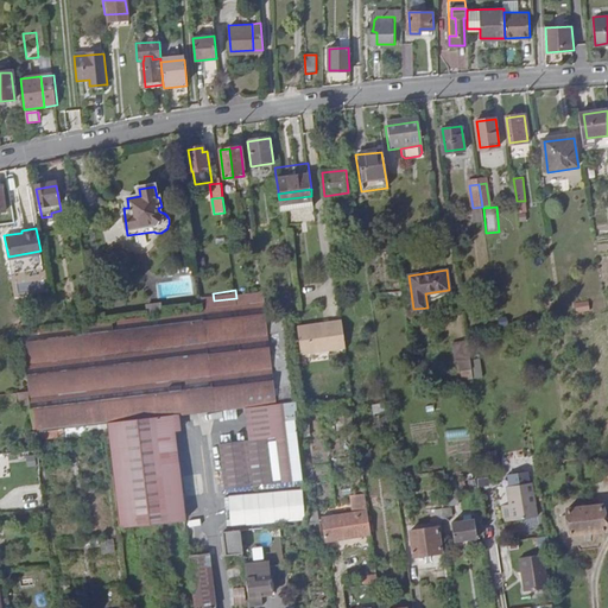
[(214,301),(203,303),(94,318),(82,320),(33,327),(23,328),(31,390),(29,390),(33,428),(63,424),(106,418),(119,523),(184,514),(171,409),(293,392),(283,316),(267,318),(264,295),(249,296),(236,298),(214,301)]
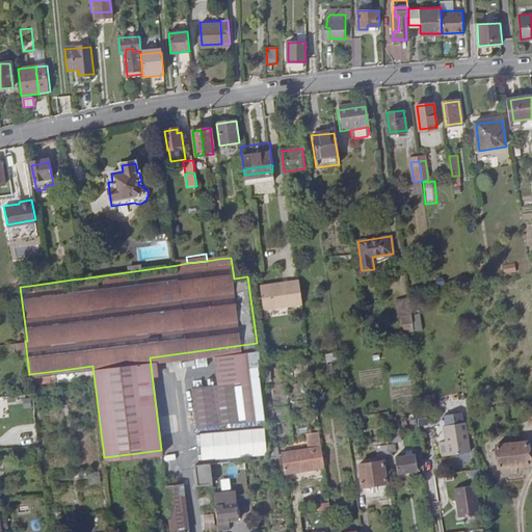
[(504,274),(516,272),(515,263),(503,265),(504,274)]
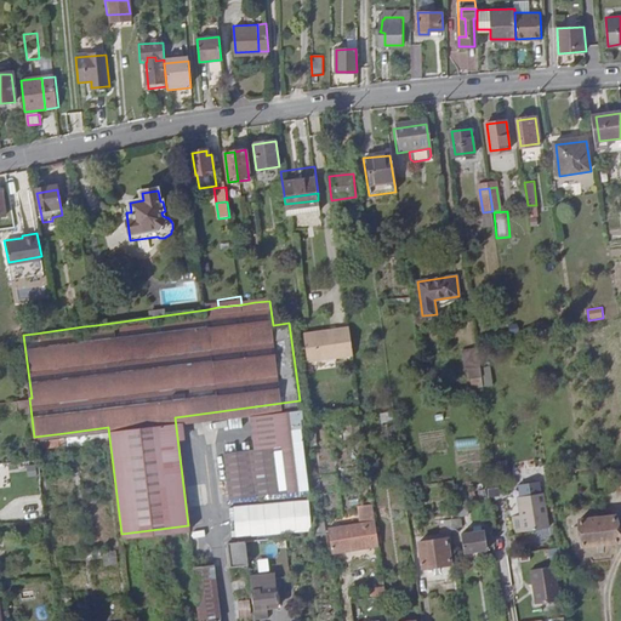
[(83,318),(84,326),(96,325),(93,317),(83,318)]
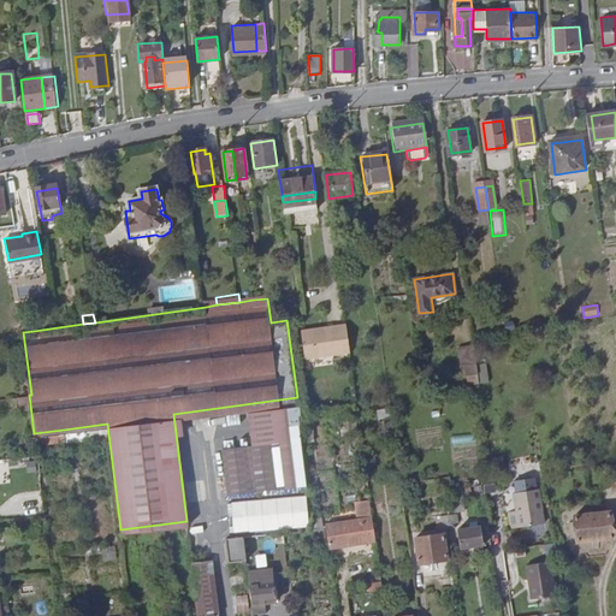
[(306,359),(350,353),(347,325),(301,330),(306,359)]
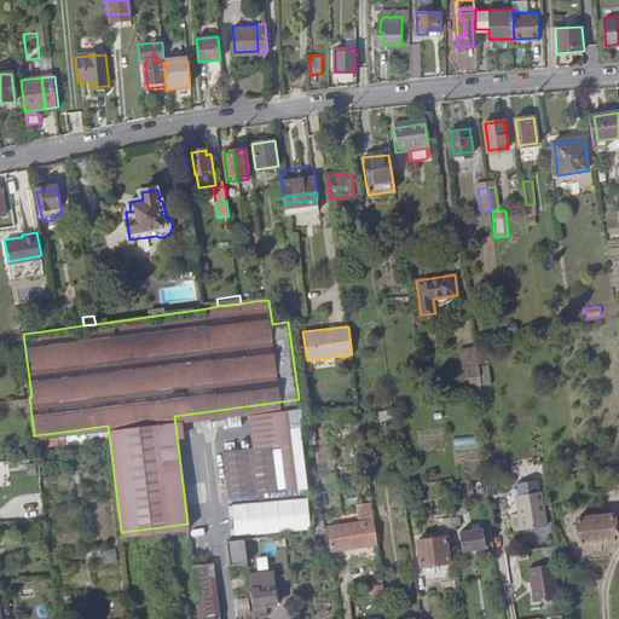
[(468,387),(492,383),(489,362),(482,363),(480,346),(462,348),(468,387)]
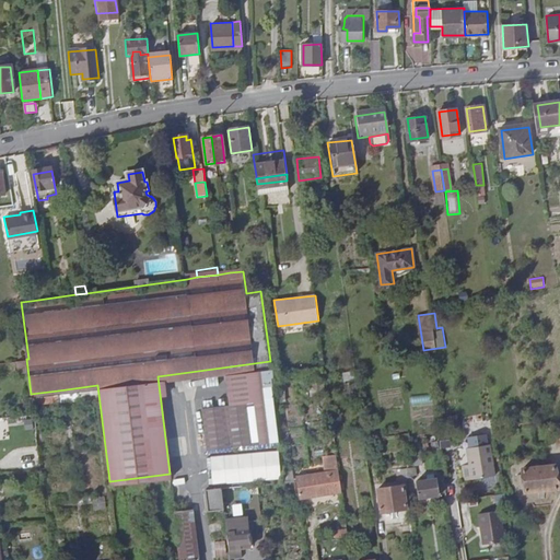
[(273,383),(275,389),(287,388),(286,381),(273,383)]
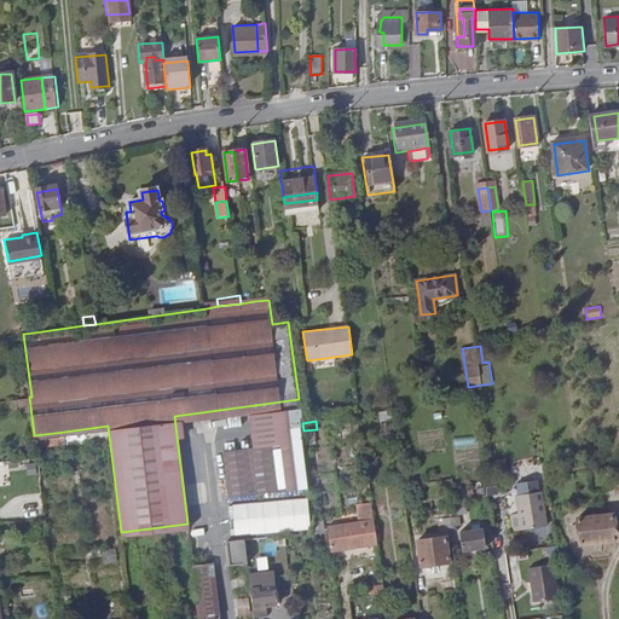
[(65,439),(64,432),(34,435),(35,444),(65,439)]
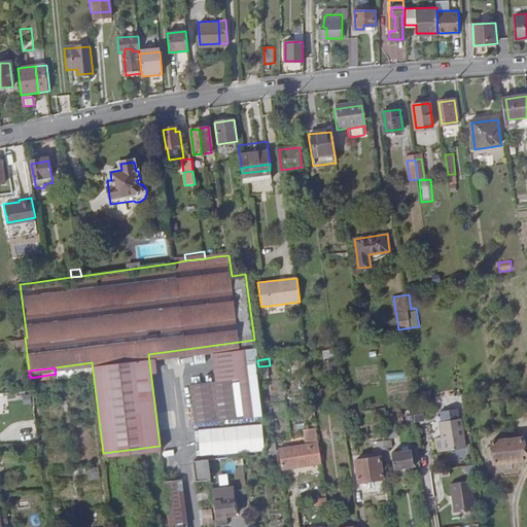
[(235,372),(191,377),(198,417),(240,412),(235,372)]
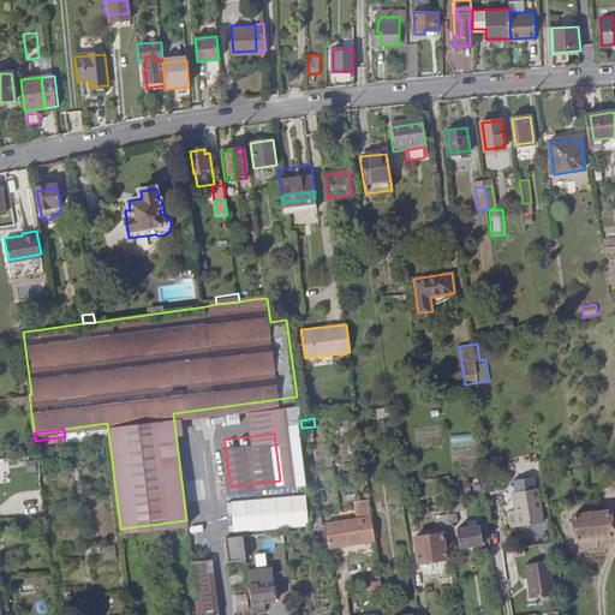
[(36,454),(7,457),(9,465),(37,463),(36,454)]
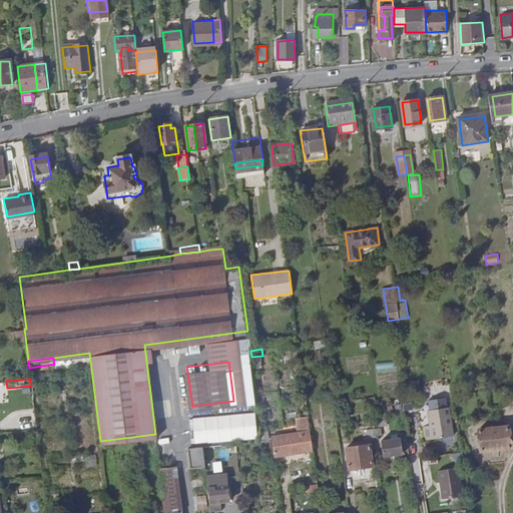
[(443,398),(444,405),(454,403),(453,397),(443,398)]
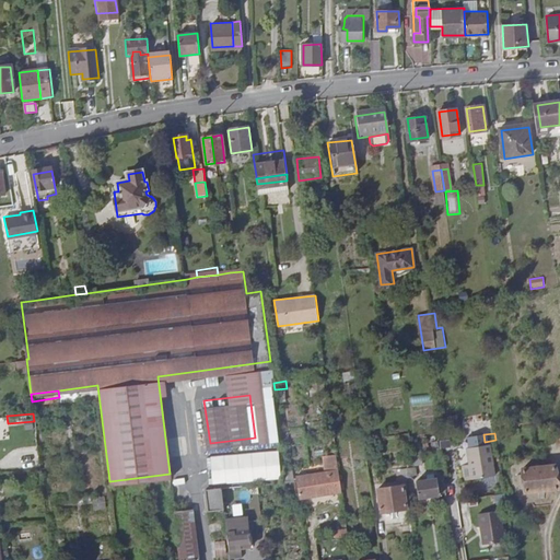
[(483,434),(462,436),(463,445),(485,442),(483,434)]
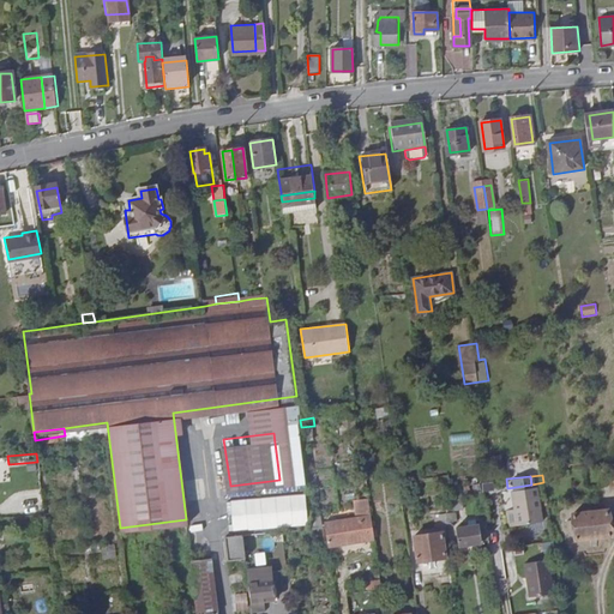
[(517,509),(515,509),(505,511),(509,527),(541,522),(535,487),(511,491),(513,500),(516,500),(517,509)]
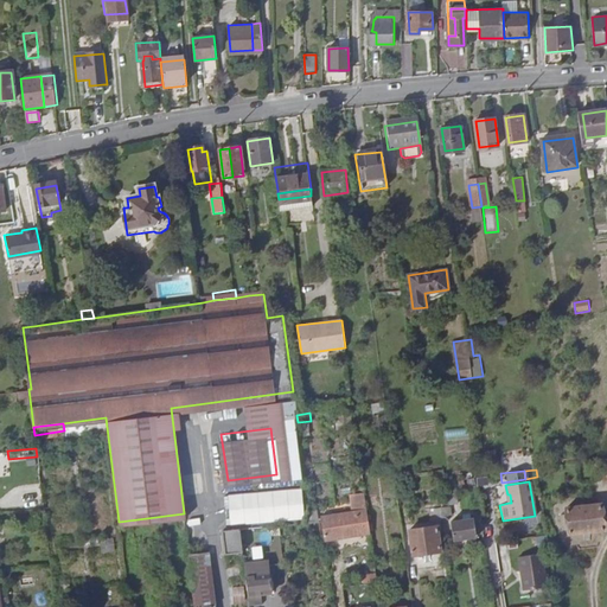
[(228,496),(231,526),(305,519),(302,489),(228,496)]
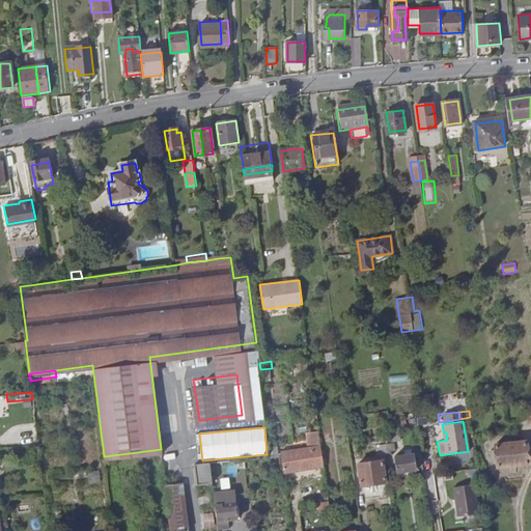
[(529,463),(526,440),(495,444),(498,467),(529,463)]
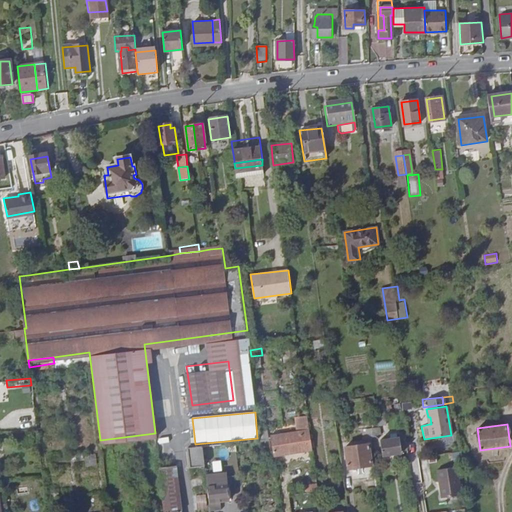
[(312,450),(309,430),(272,435),(272,440),(274,455),(312,450)]
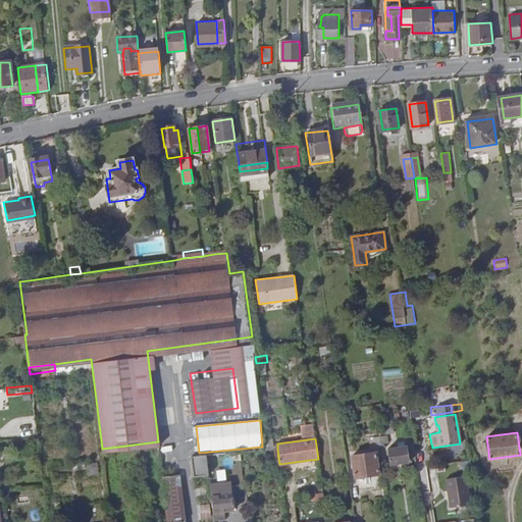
[(102,449),(103,457),(159,450),(158,441),(102,449)]
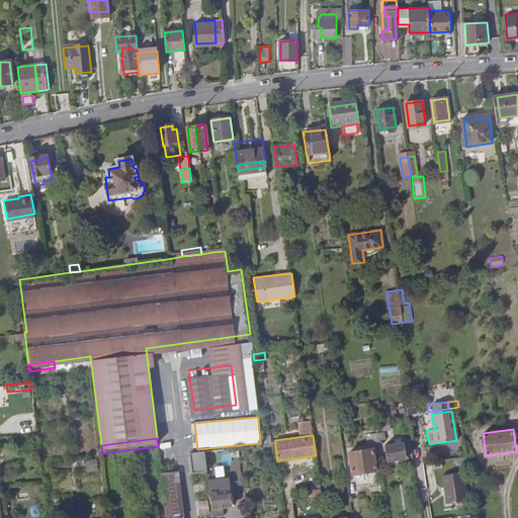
[(384,445),(386,460),(398,459),(407,458),(405,443),(384,445)]
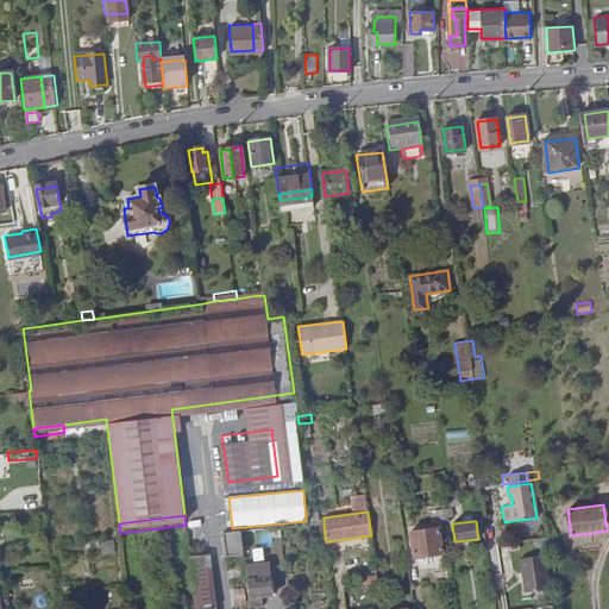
[(438,528),(410,532),(414,557),(441,553),(438,528)]
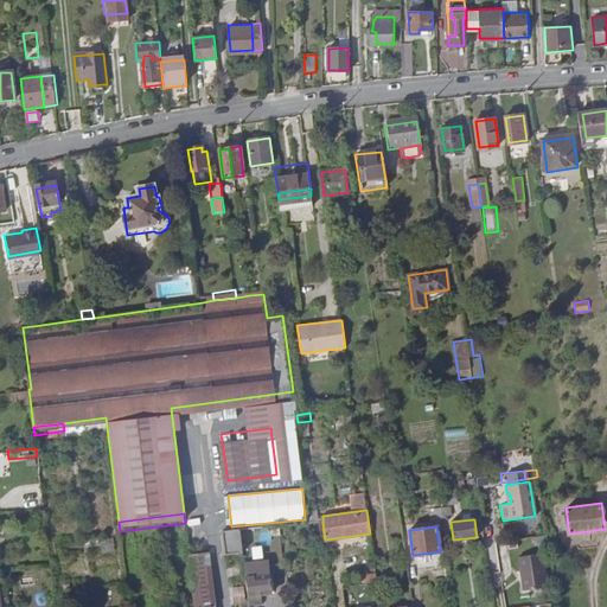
[(228,549),(247,548),(246,538),(246,531),(227,534),(228,549)]
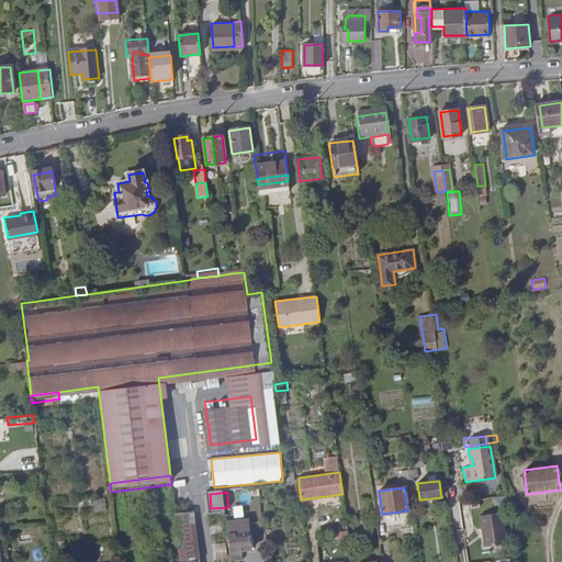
[(197,561),(197,560),(201,560),(193,507),(176,509),(182,561),(181,561),(180,561),(197,561)]
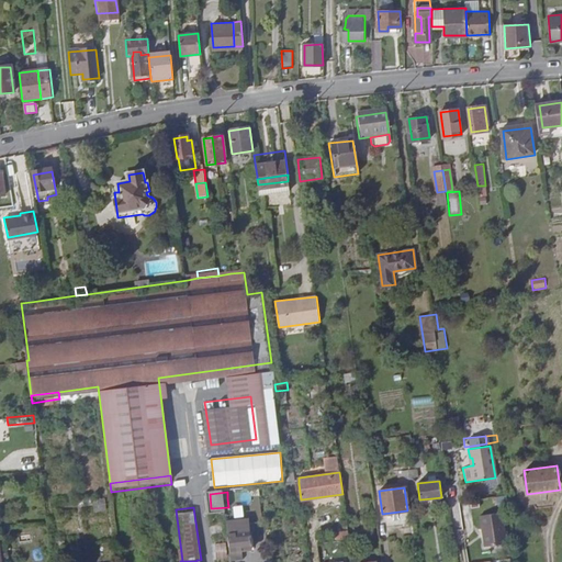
[(480,514),(484,546),(505,542),(501,510),(480,514)]
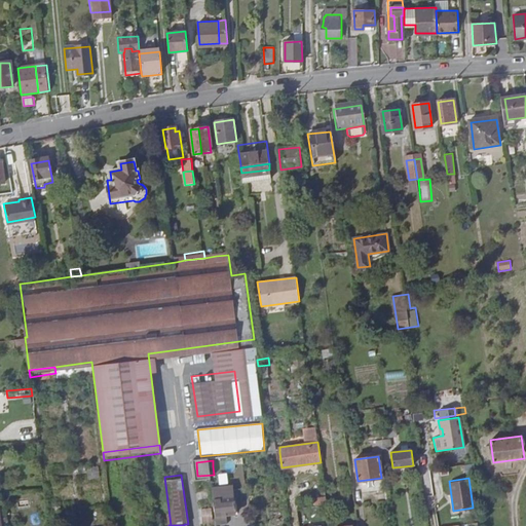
[(214,499),(213,486),(200,486),(200,500),(214,499)]
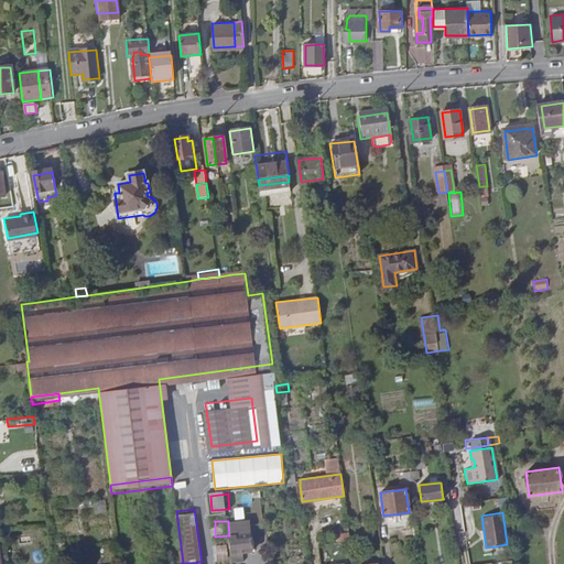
[(231,539),(234,556),(253,555),(252,537),(231,539)]
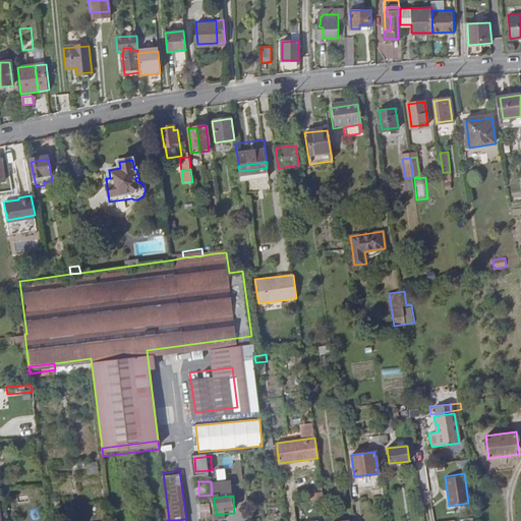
[(199,505),(201,517),(211,515),(209,503),(199,505)]
